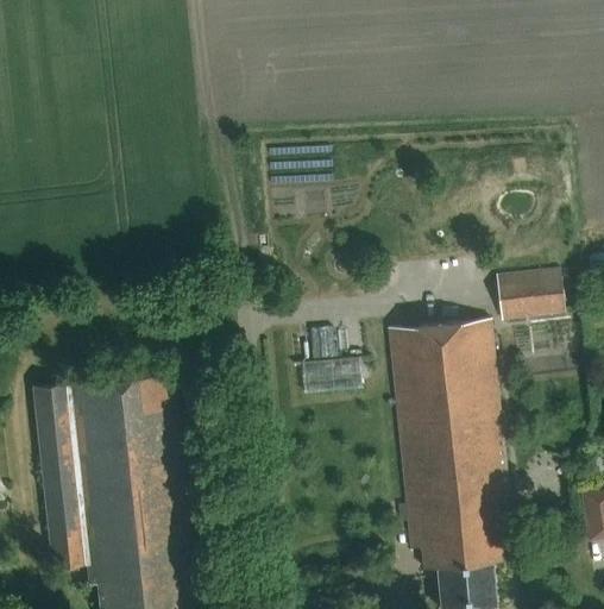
[(498,320),(501,320),(561,313),(557,268),(494,275),(498,320)]
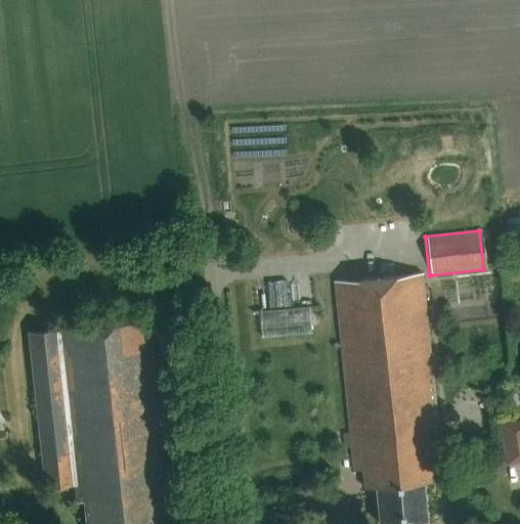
[(433,430),(437,430),(422,274),(334,284),(353,474),(361,474),(362,488),(376,487),(379,523),(416,523),(427,523),(423,486),(433,485),(430,451),(435,450),(433,430)]
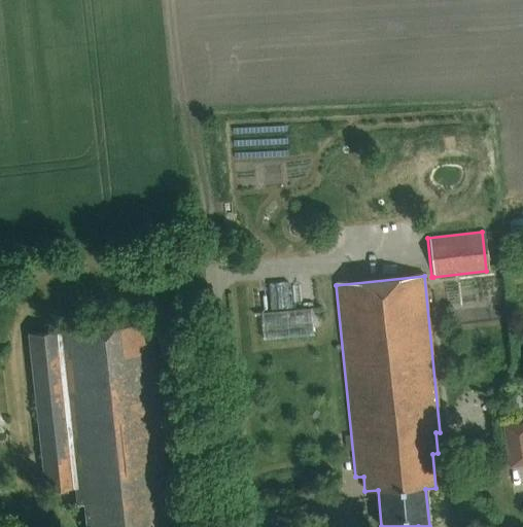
[(289,311),(265,310),(265,321),(289,322),(289,311)]
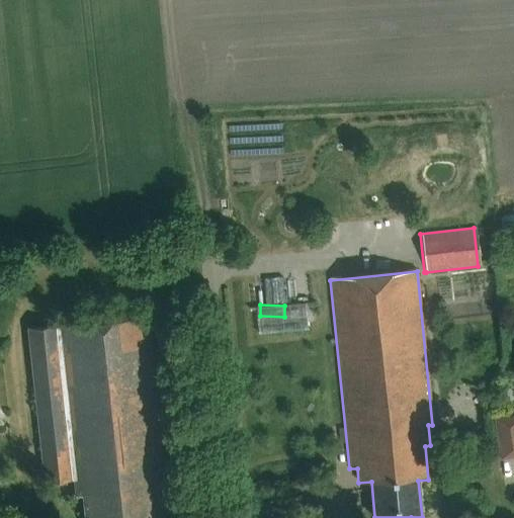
[(160,517),(165,499),(145,316),(26,329),(45,486),(73,482),(75,499),(84,498),(85,517),(160,517)]
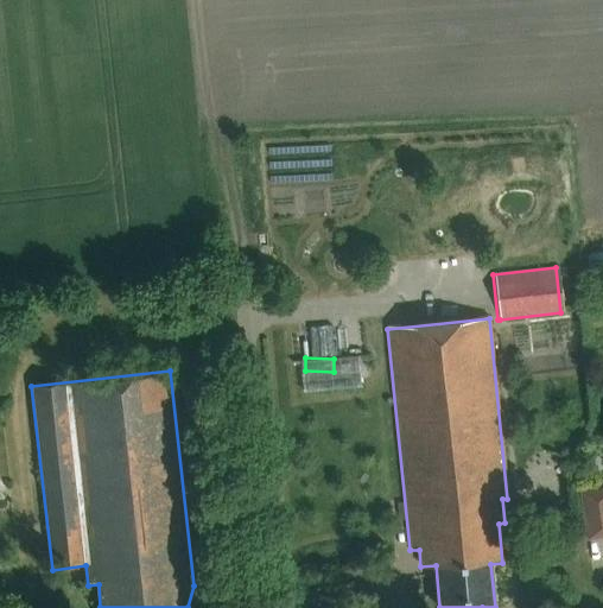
[(584,540),(602,537),(602,487),(577,491),(584,540)]
